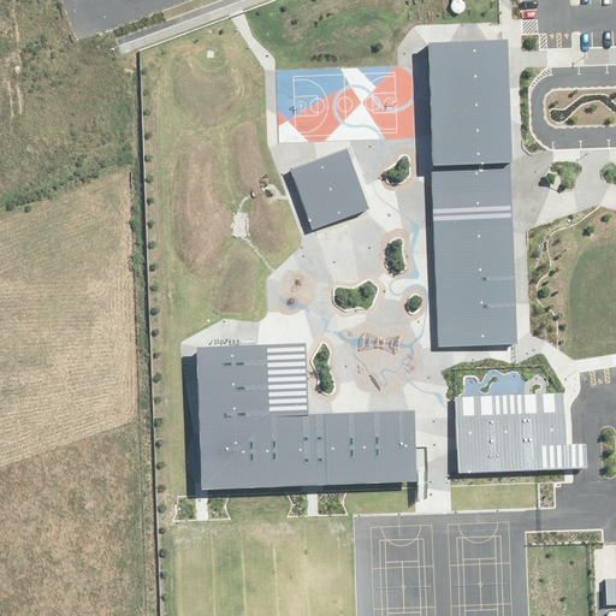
[(452,10),(454,12),(456,13),(458,13),(461,13),(463,12),(465,11),(466,9),(466,6),(466,4),(465,1),(462,0),(455,0),(454,1),(452,3),(451,5),(451,7),(452,10)]
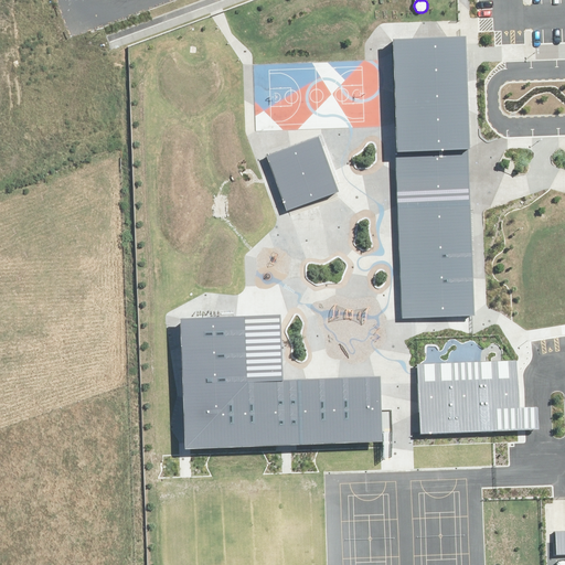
[(459,36),(392,40),(397,316),(472,313),(472,309),(464,36),(459,36)]
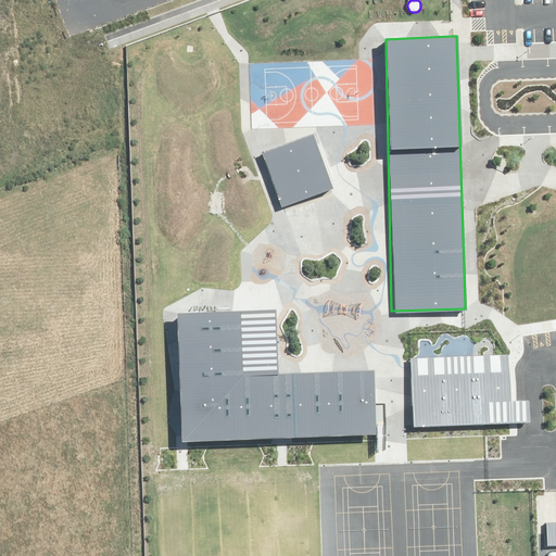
[(310,131),(261,150),(282,205),(331,187),(310,131)]
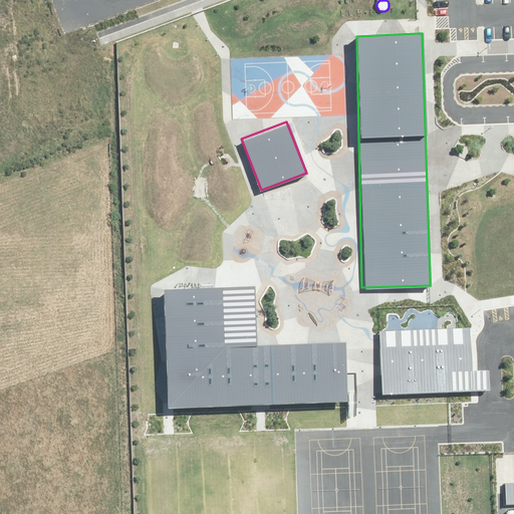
[(254,285),(162,288),(166,407),(345,401),(343,338),(256,341),(254,285)]
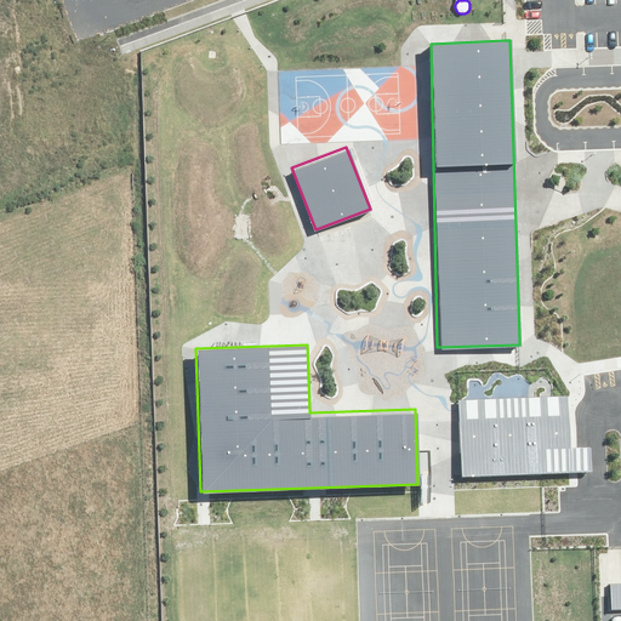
[(463,398),(459,398),(462,476),(591,469),(590,444),(568,445),(567,393),(553,394),(463,398)]
